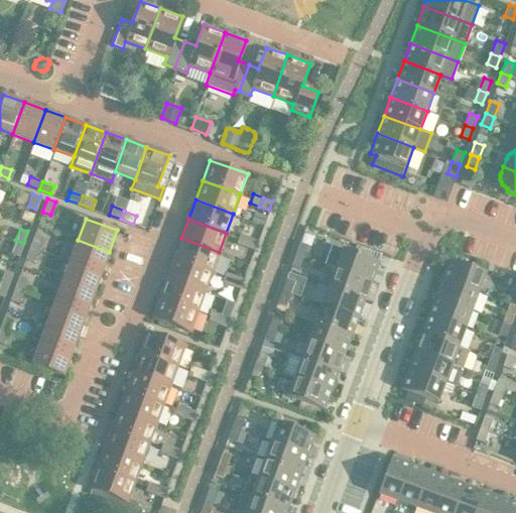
[(245,245),(249,236),(239,233),(236,242),(245,245)]
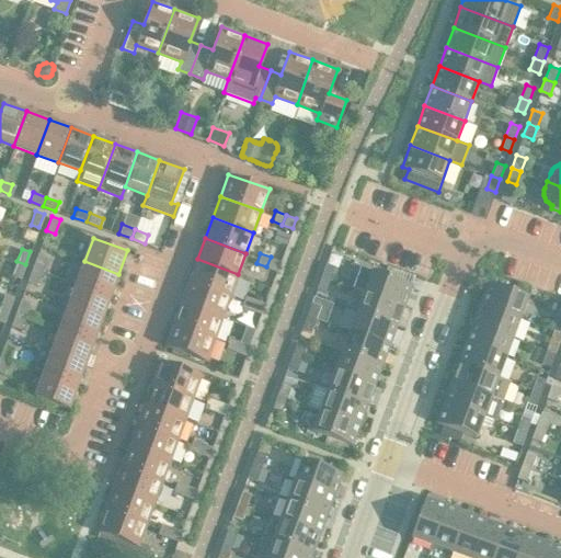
[(33,268),(41,270),(45,257),(37,254),(33,268)]
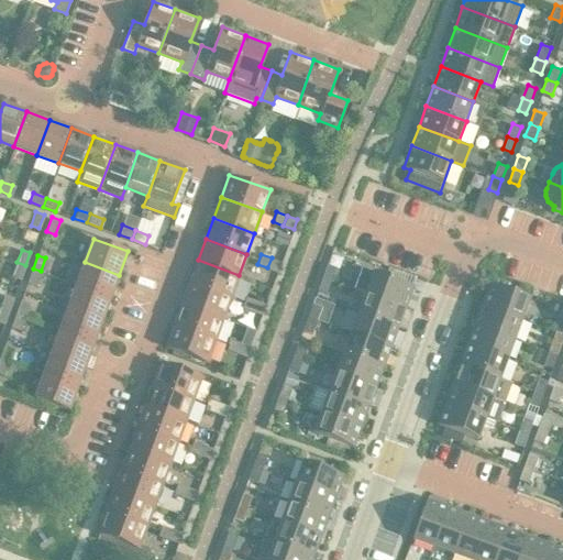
[(282,262),(272,257),(267,267),(278,272),(282,262)]
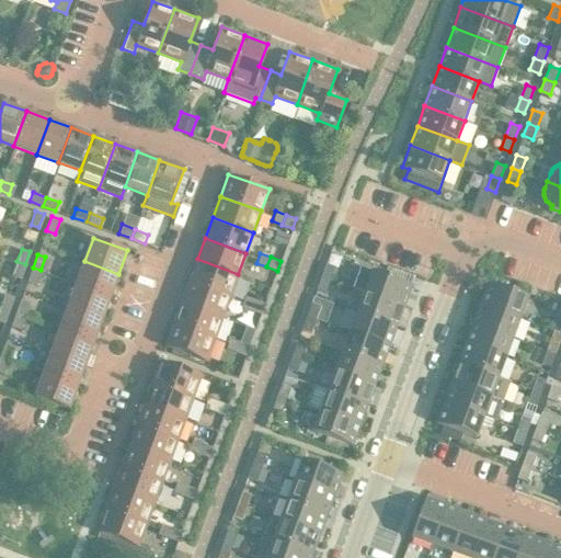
[(197,259),(190,281),(230,296),(238,274),(197,259)]
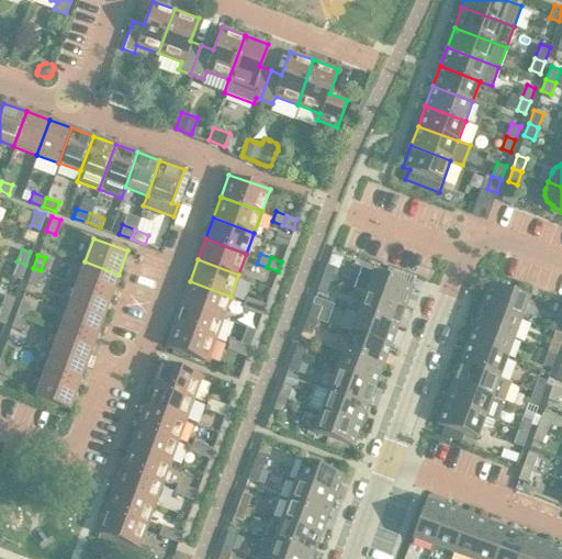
[(25,265),(17,261),(12,275),(21,278),(25,265)]
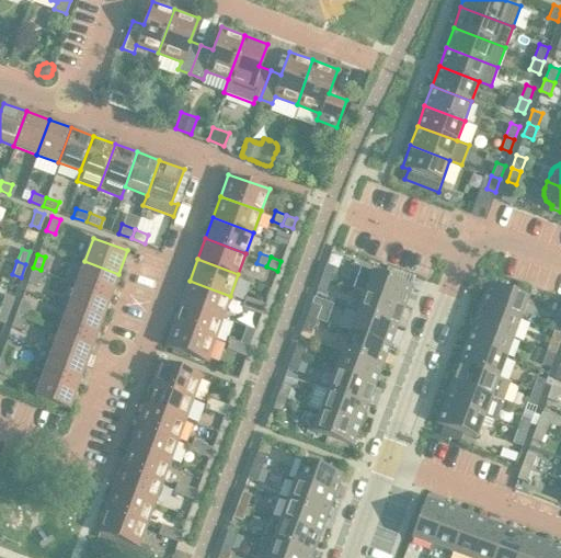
[(84,261),(77,283),(111,296),(118,274),(84,261)]
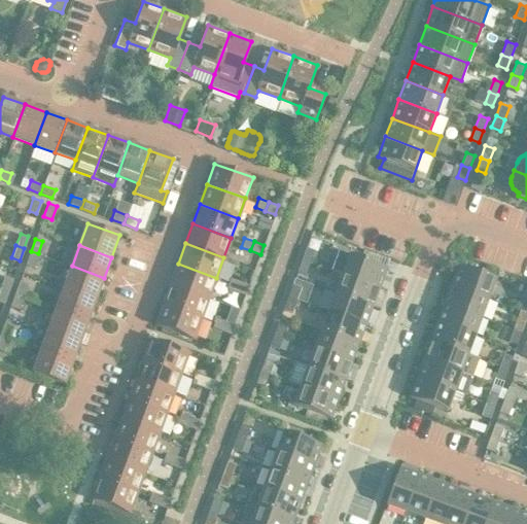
[(302,258),(311,263),(315,250),(306,246),(302,258)]
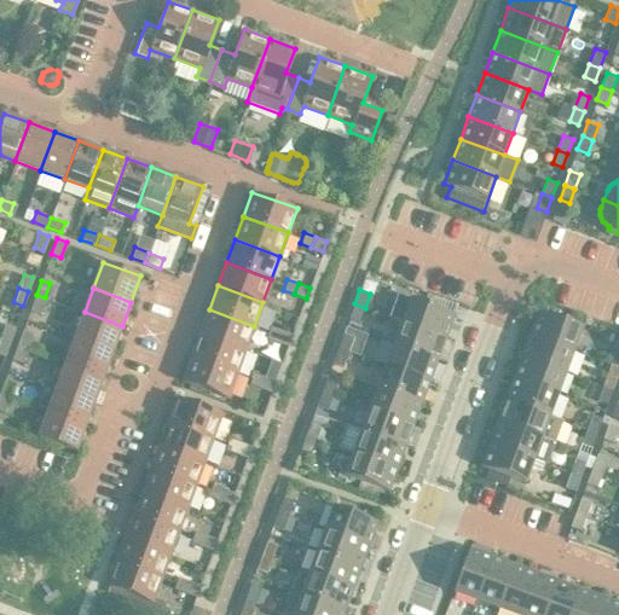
[(45,297),(36,295),(30,309),(39,312),(45,297)]
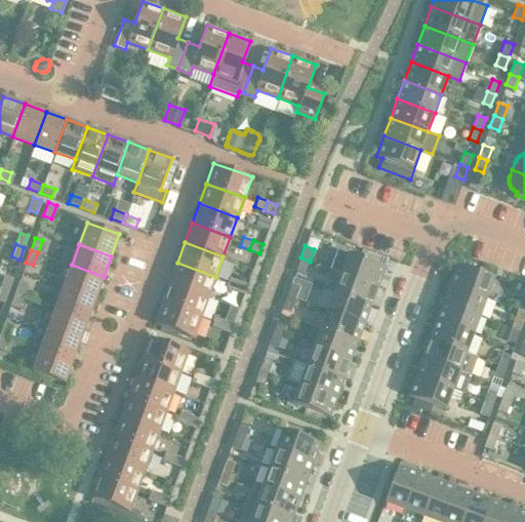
[(340,273),(377,287),(385,267),(349,252),(340,273)]
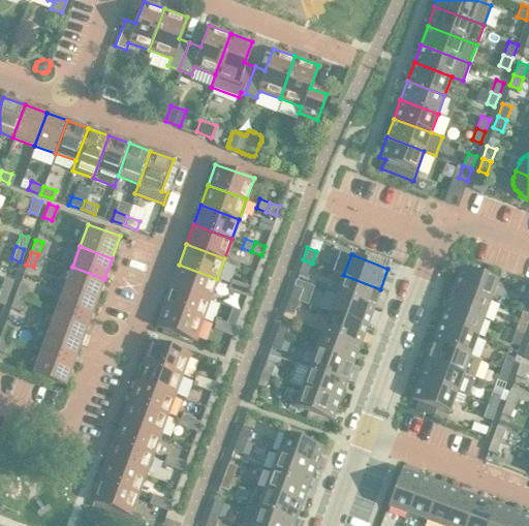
[(312,264),(303,259),(299,272),(308,275),(312,264)]
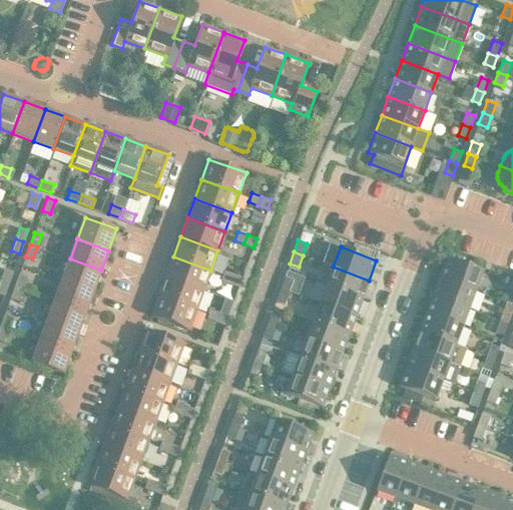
[(173,257),(165,276),(203,290),(210,271),(173,257)]
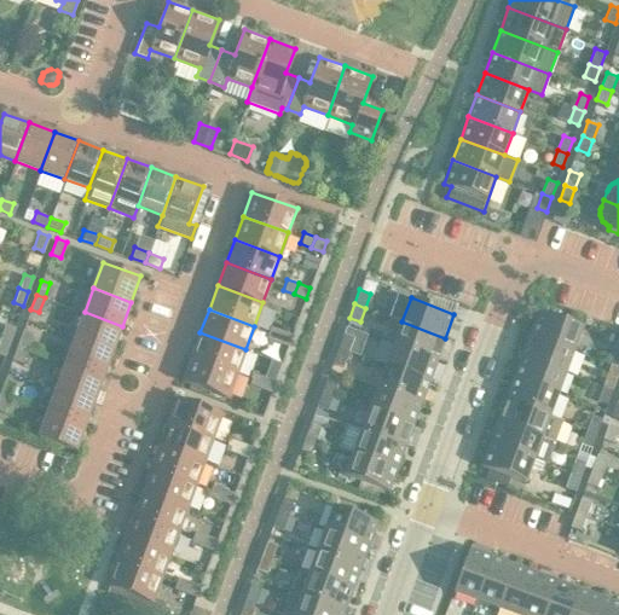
[(530,334),(574,349),(583,326),(538,311),(530,334)]
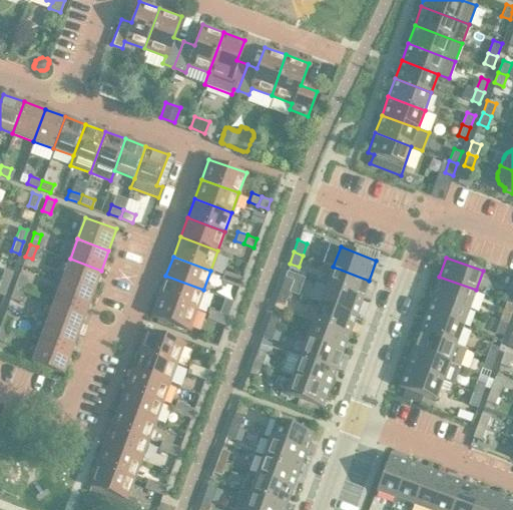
[(70,259),(62,280),(93,291),(101,271),(70,259)]
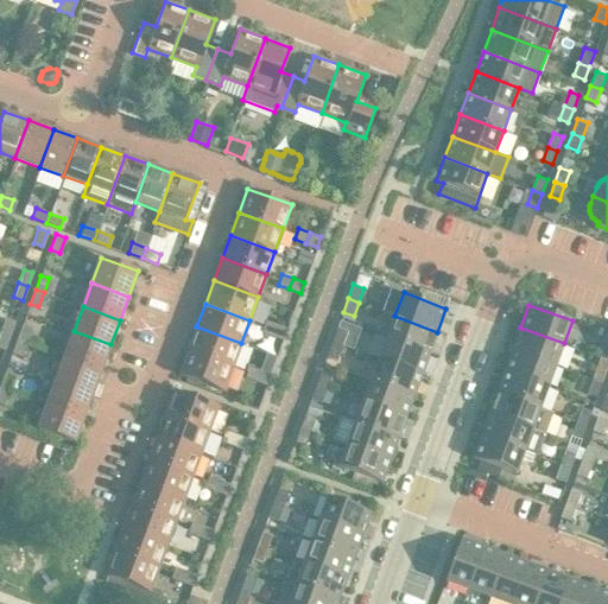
[(394,316),(387,337),(429,353),(437,332),(394,316)]
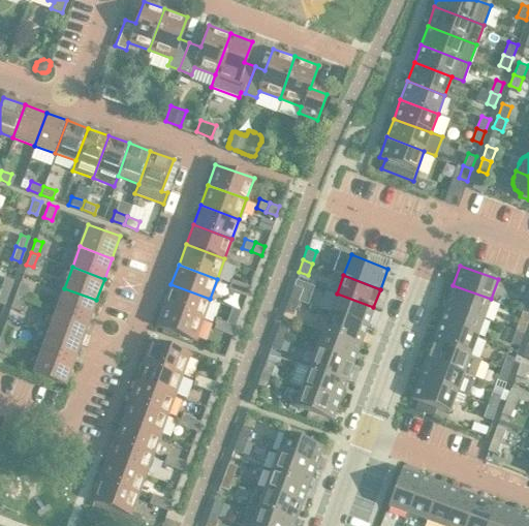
[(0,288),(8,291),(12,280),(4,277),(0,288)]
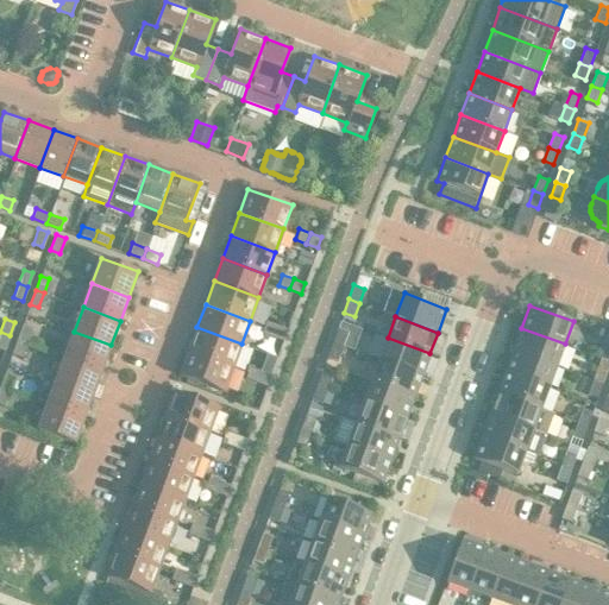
[(272,334),(277,323),(265,320),(262,331),(272,334)]
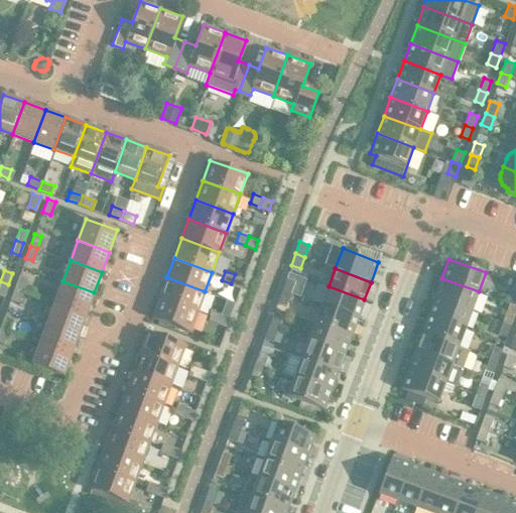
[(244,278),(235,274),(231,283),(241,287),(244,278)]
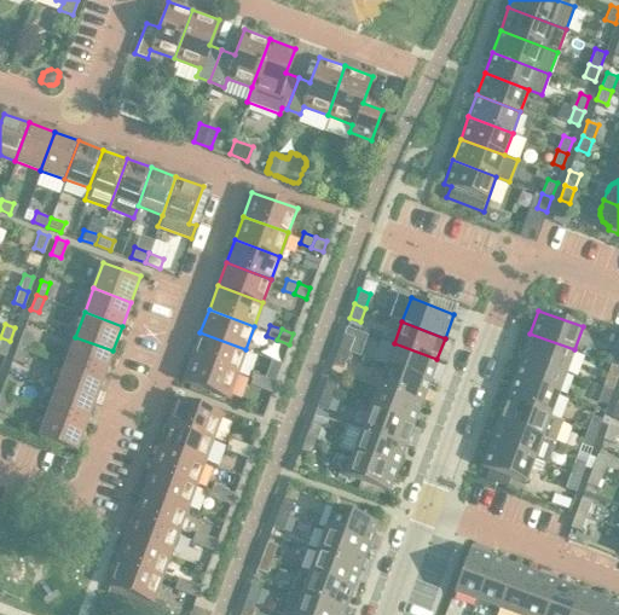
[(18,343),(28,347),(33,334),(23,330),(18,343)]
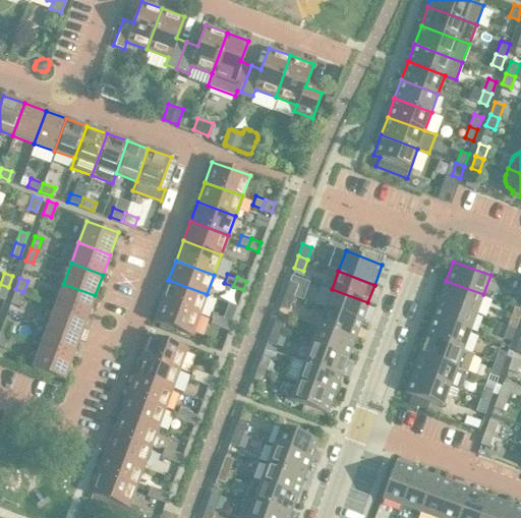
[(199,313),(207,294),(168,280),(161,299),(199,313)]
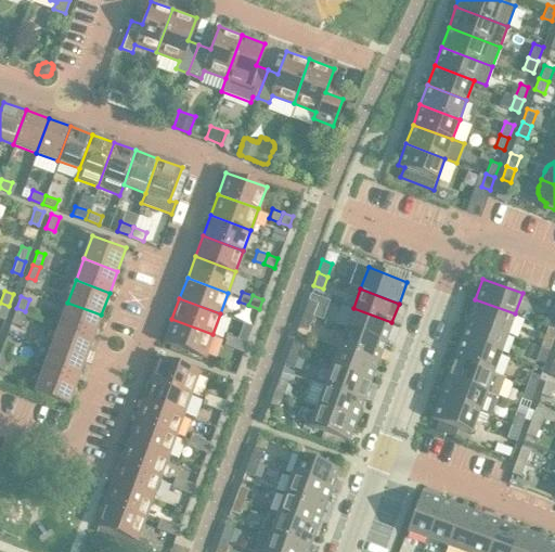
[(304,311),(312,315),(318,303),(308,298),(304,311)]
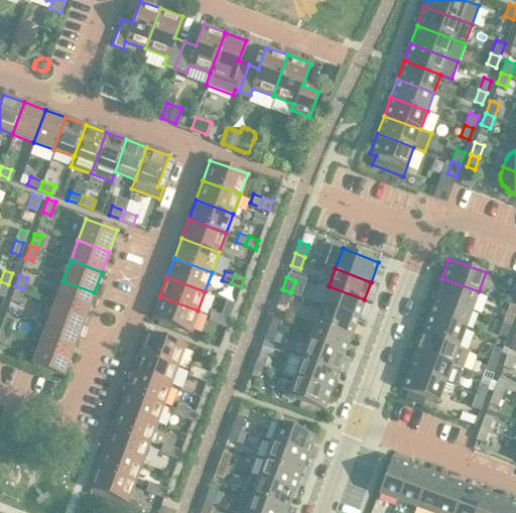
[(472,310),(479,291),(441,278),(434,296),(472,310)]
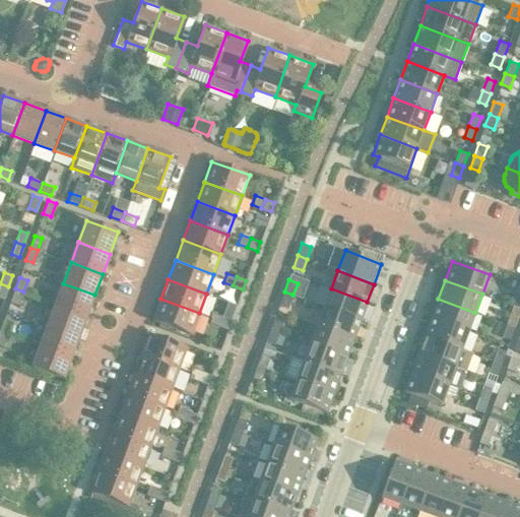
[(8,286),(0,283),(0,297),(4,299),(8,286)]
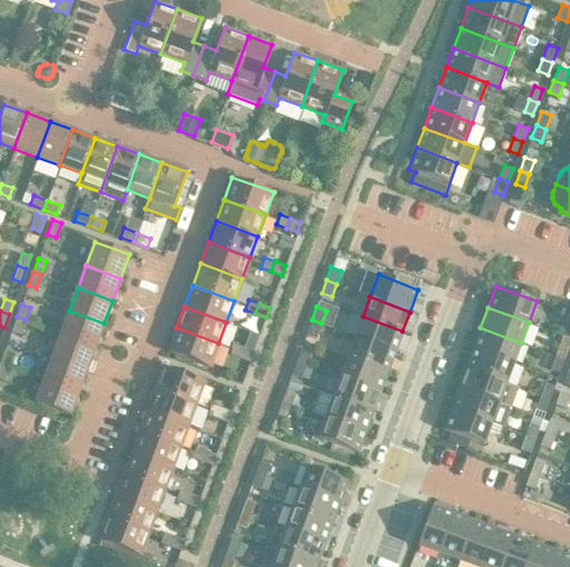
[(96,345),(104,323),(69,311),(61,333),(96,345)]
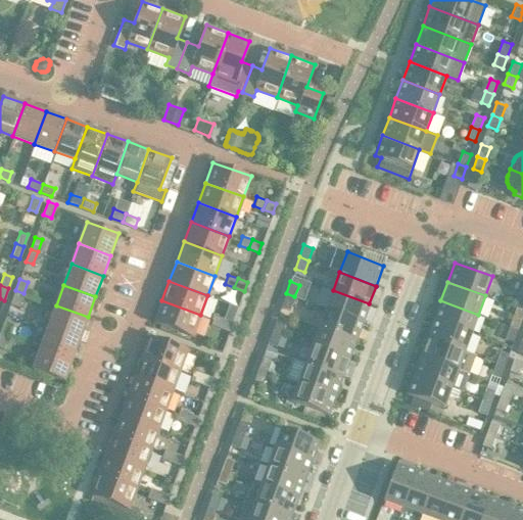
[(24,293),(15,290),(10,302),(18,305),(24,293)]
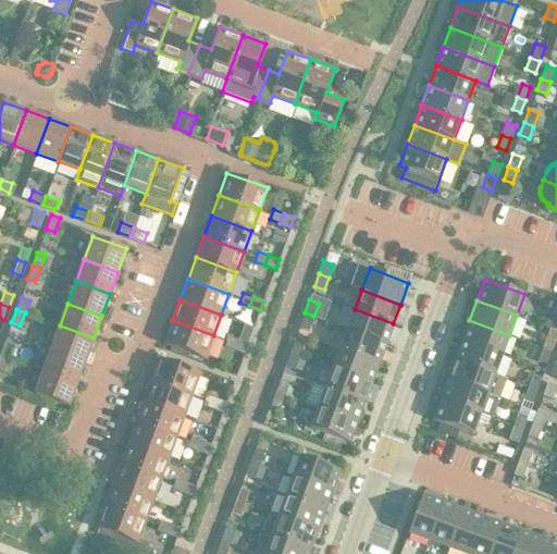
[(355,309),(347,329),(386,343),(393,323),(355,309)]
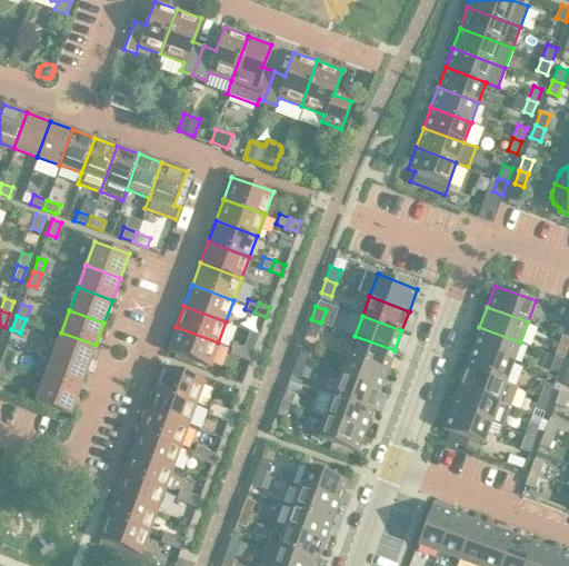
[(320,323),(311,319),(306,333),(316,336),(320,323)]
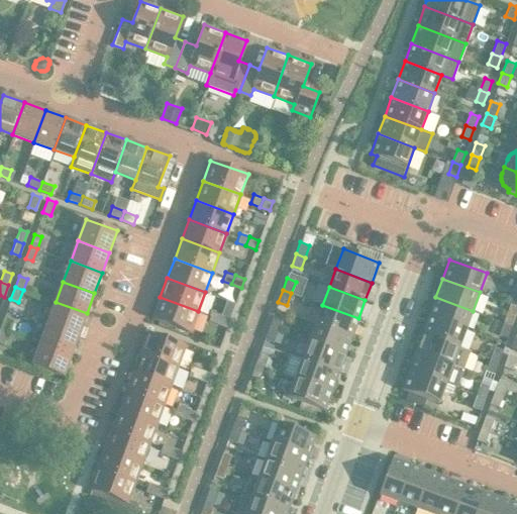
[(198,311),(160,297),(152,317),(190,331),(198,311)]
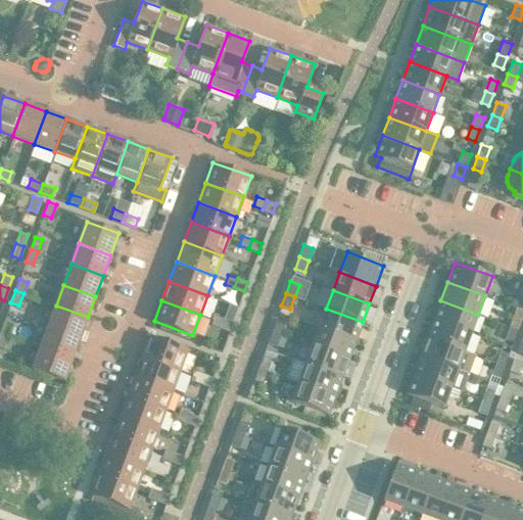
[(471,332),(478,315),(440,300),(434,319),(471,332)]
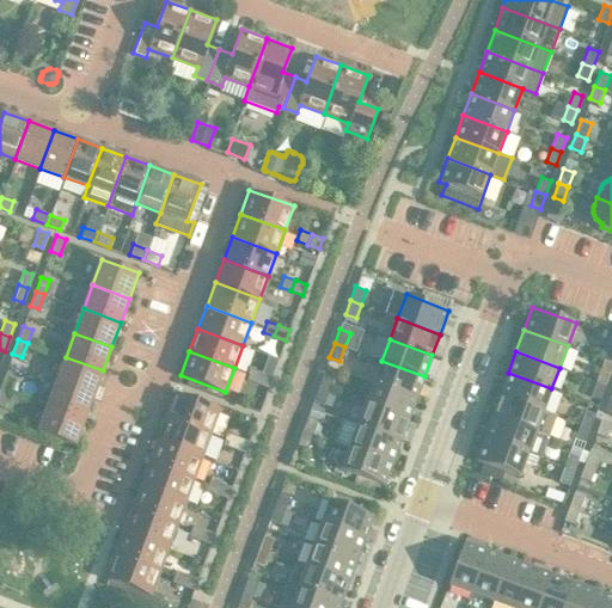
[(95,395),(103,370),(66,357),(56,381),(95,395)]
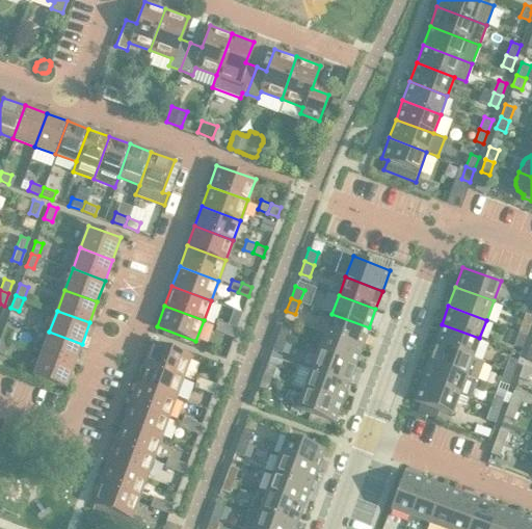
[(531,319),(531,314),(525,312),(519,332),(527,335),(531,319)]
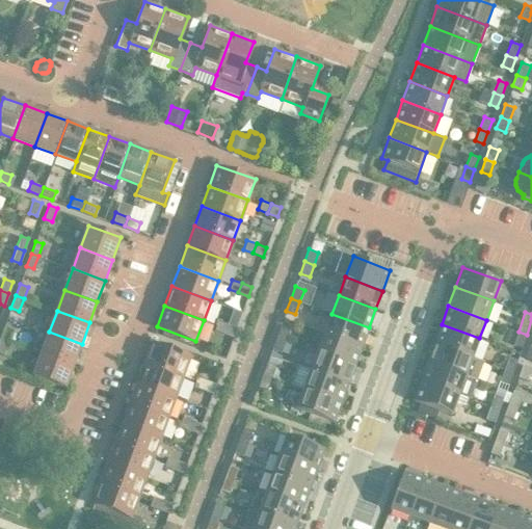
[(331,314),(324,333),(362,347),(369,327),(331,314)]
